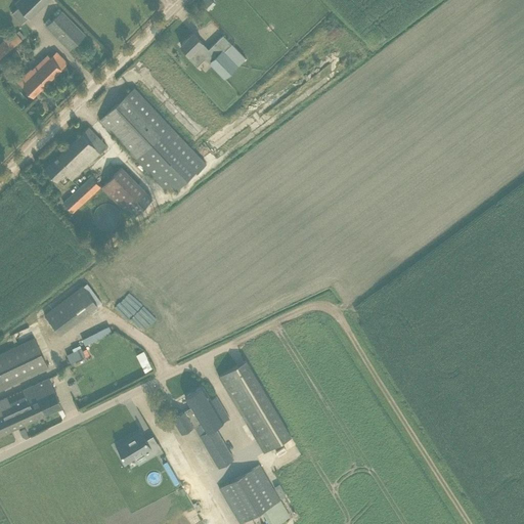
[(17,0),(14,3),(17,7),(11,13),(22,24),(28,17),(29,18),(47,0),(17,0)]
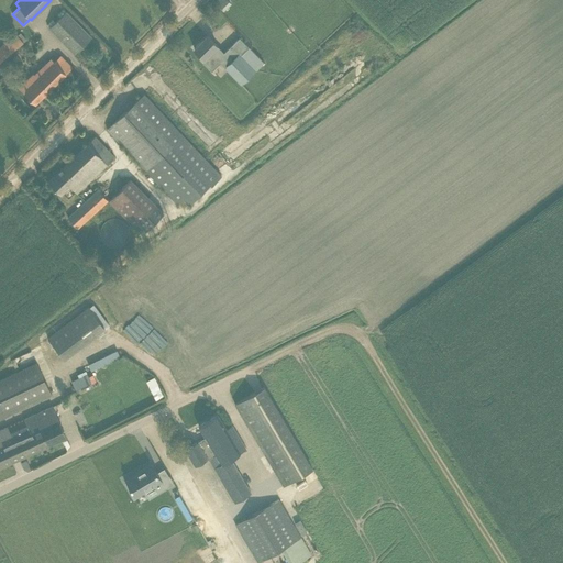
[(217,0),(214,2),(222,10),(230,3),(227,0),(217,0)]
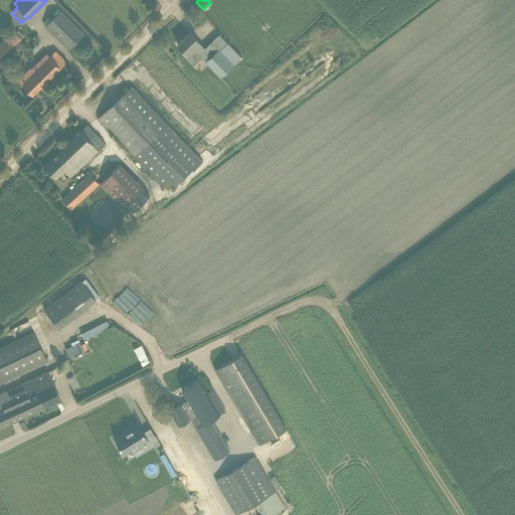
[(44,25),(60,41),(67,48),(82,33),(60,10),(44,25)]
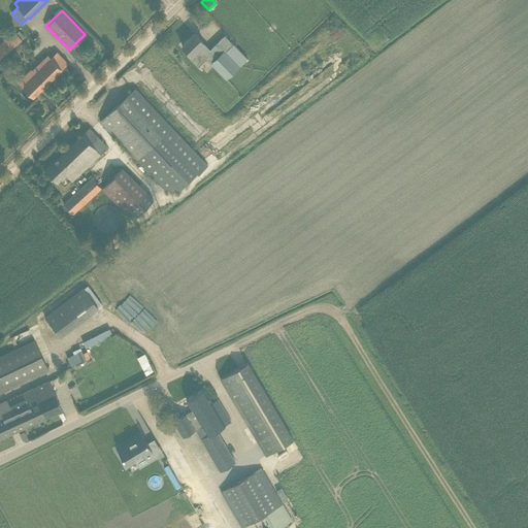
[(0,42),(0,52),(3,56),(22,40),(14,31),(0,42)]
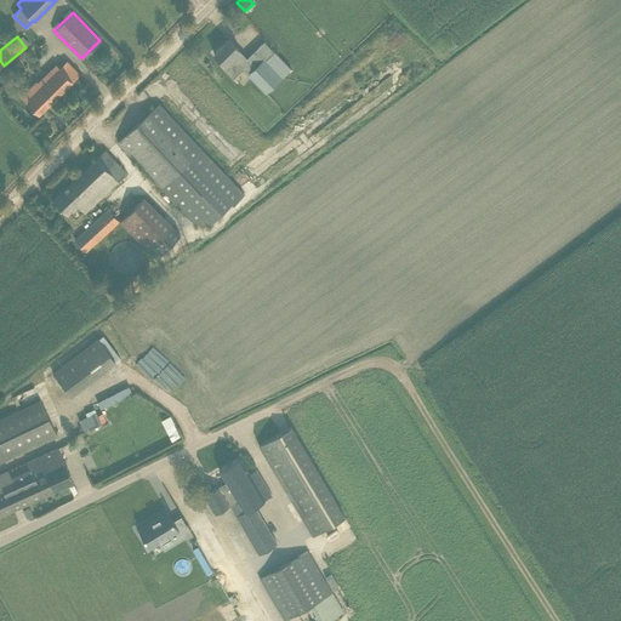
[(291,68),(265,41),(248,58),(228,39),(214,53),(226,64),(223,67),(233,78),(243,69),(266,92),(291,68)]
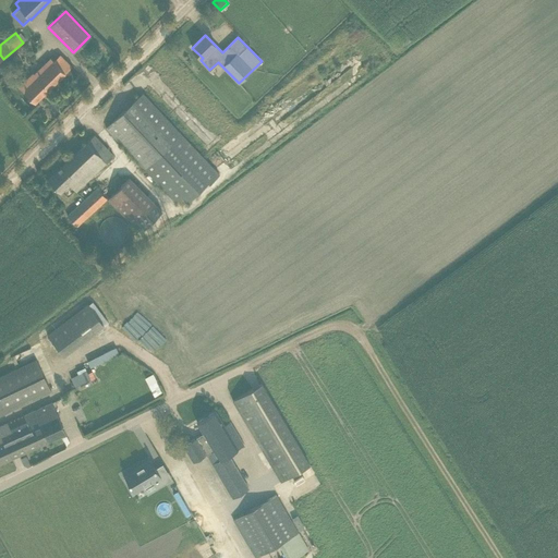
[(64,73),(71,67),(60,55),(53,61),(50,58),(32,76),(31,75),(19,87),(35,102),(65,73),(64,73)]
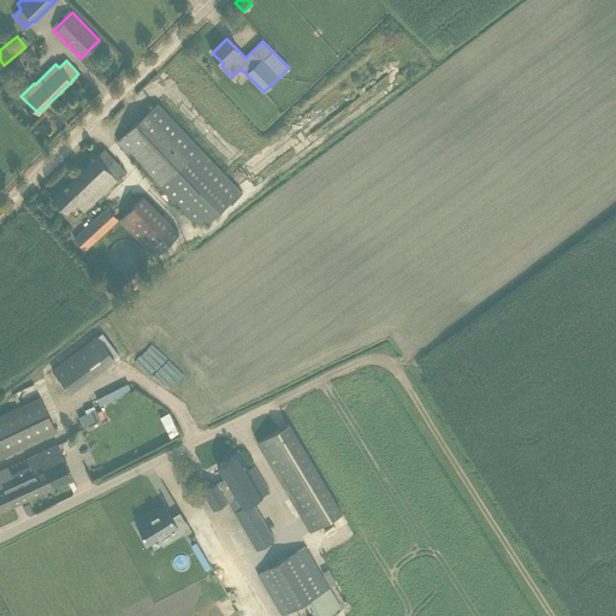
[(207,157),(158,104),(117,141),(125,149),(167,195),(193,221),(200,215),(207,223),(229,201),(231,203),(242,193),(207,157)]
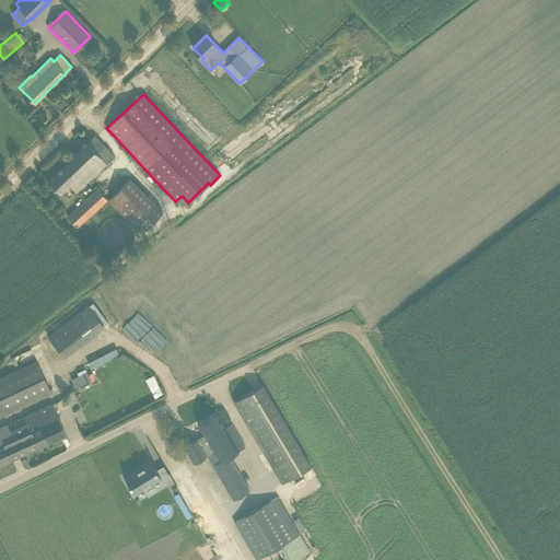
[(94,136),(47,179),(55,187),(60,194),(69,185),(76,193),(82,186),(106,164),(105,163),(114,155),(102,143),(94,136)]
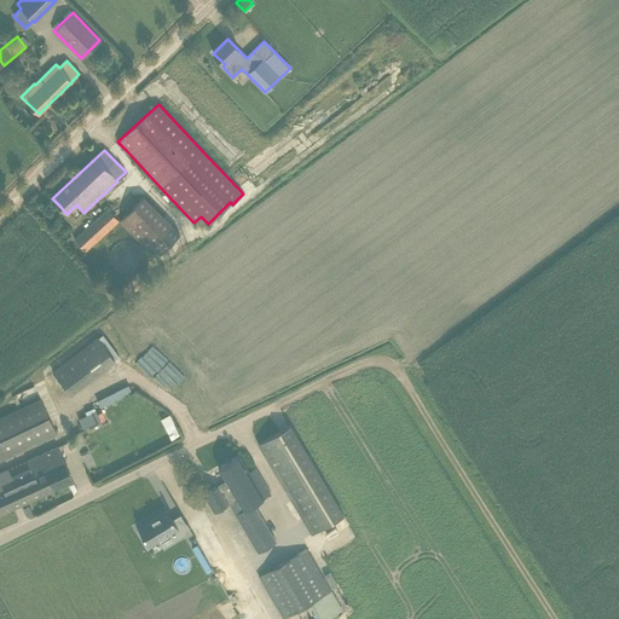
[(121,192),(115,197),(125,212),(131,208),(121,192)]
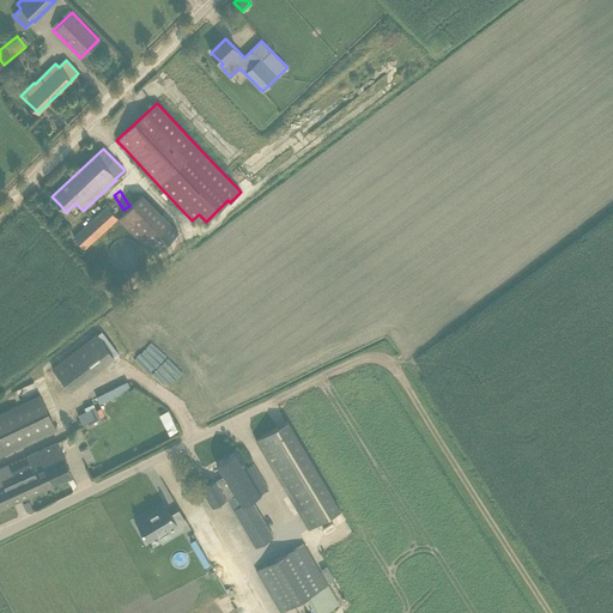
[(117,219),(146,247),(150,242),(158,252),(177,231),(141,195),(117,219)]
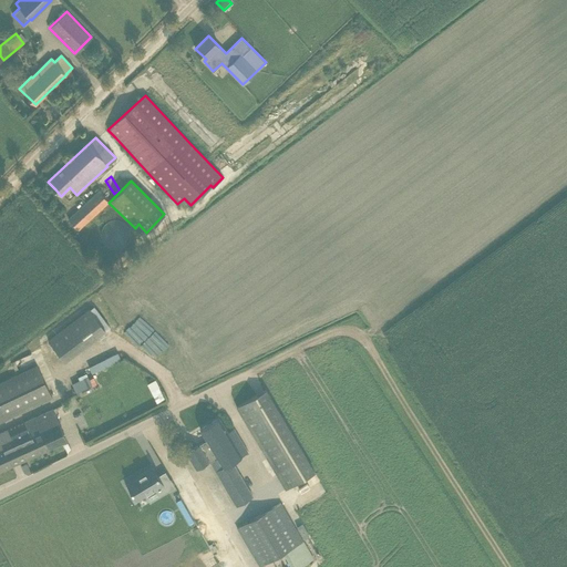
[(83,206),(68,219),(78,229),(109,202),(99,191),(85,203),(83,206)]
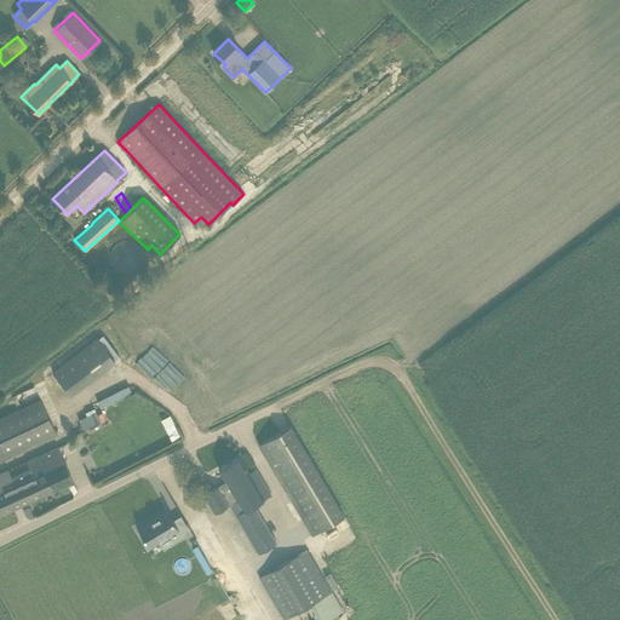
[(52,372),(70,396),(105,369),(120,357),(102,334),(87,345),(52,372)]
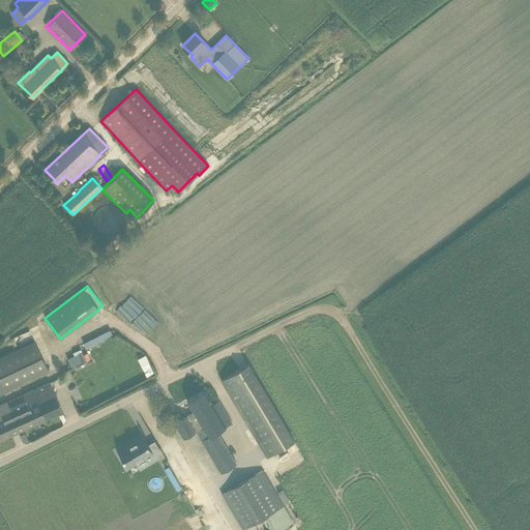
[(112,329),(85,342),(88,348),(114,335),(112,329)]
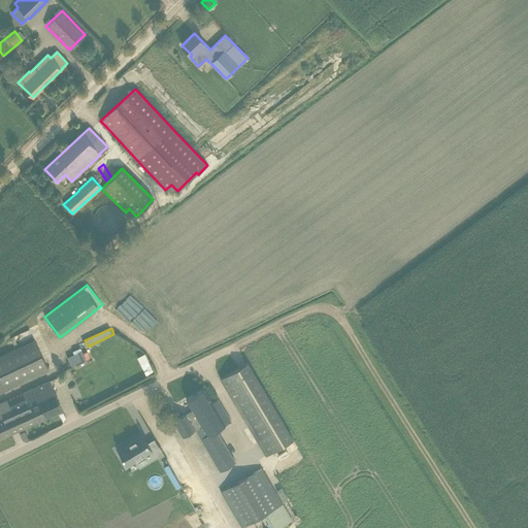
[(0,392),(48,370),(34,340),(0,356),(0,392)]
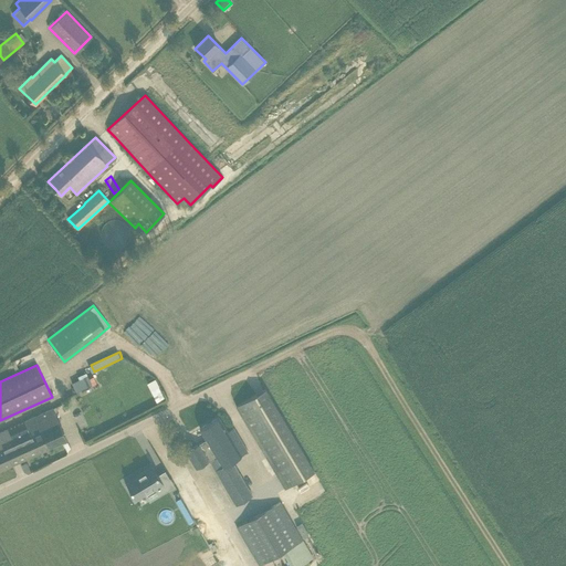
[(88,374),(73,379),(76,390),(93,385),(88,374)]
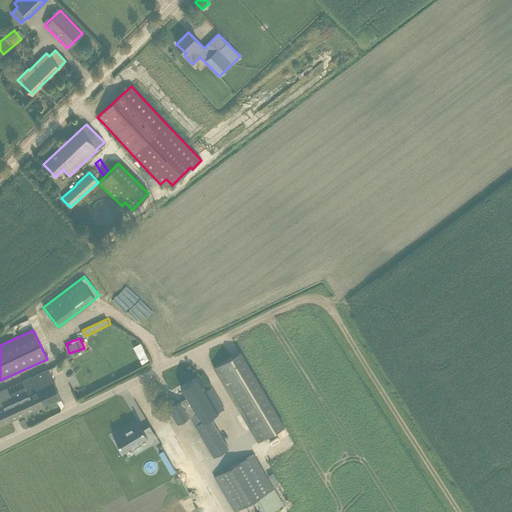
[(142,363),(150,359),(144,347),(136,351),(142,363)]
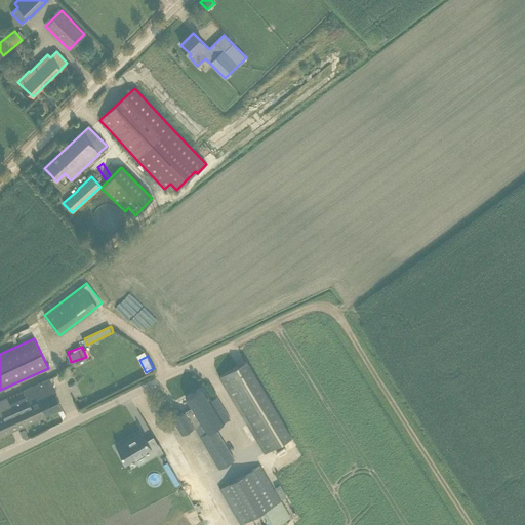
[(245,361),(218,377),(254,437),(264,452),(265,453),(291,437),(296,434),(291,426),(286,429),(245,361)]
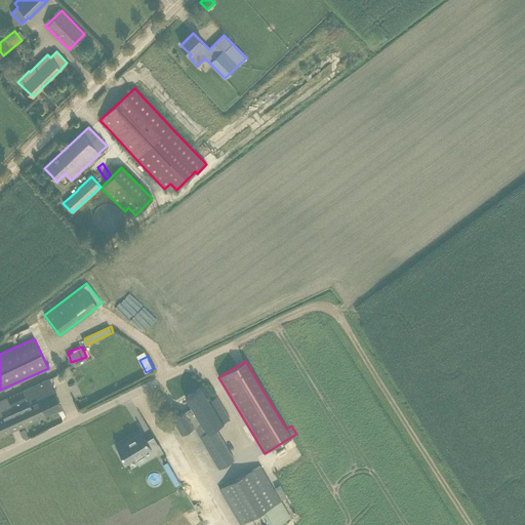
[(0,436),(62,408),(48,378),(23,391),(26,397),(17,400),(21,406),(13,409),(10,404),(7,397),(0,400),(0,436)]
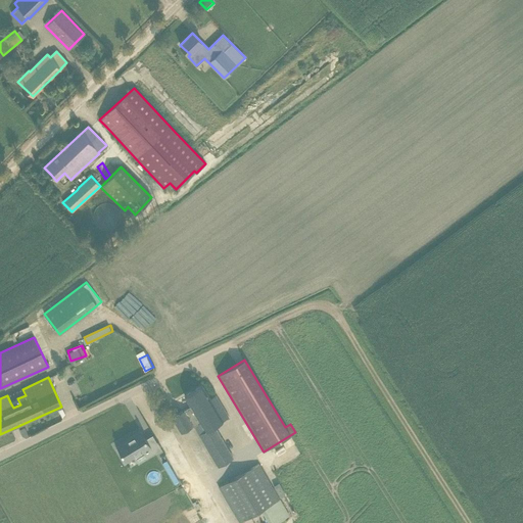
[(214,426),(228,417),(216,395),(209,398),(202,385),(184,395),(190,406),(172,417),(172,418),(172,420),(174,422),(175,423),(181,433),(194,425),(199,434),(219,466),(233,458),(214,426)]
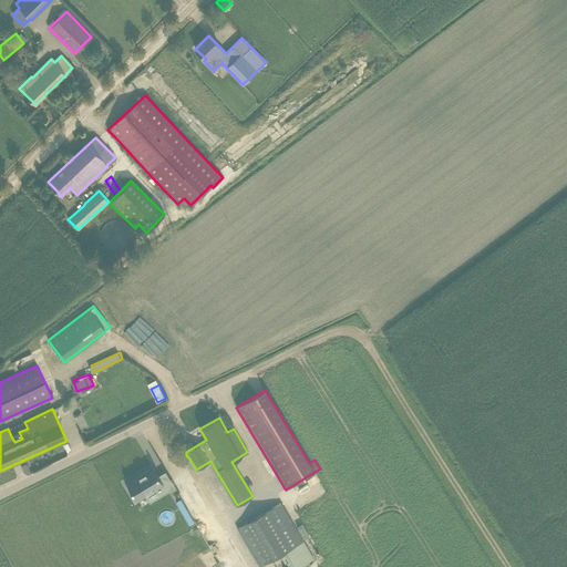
[(127,484),(125,485),(130,492),(131,491),(136,500),(144,494),(145,495),(163,485),(157,476),(152,466),(144,471),(145,473),(138,476),(126,483),(127,484)]
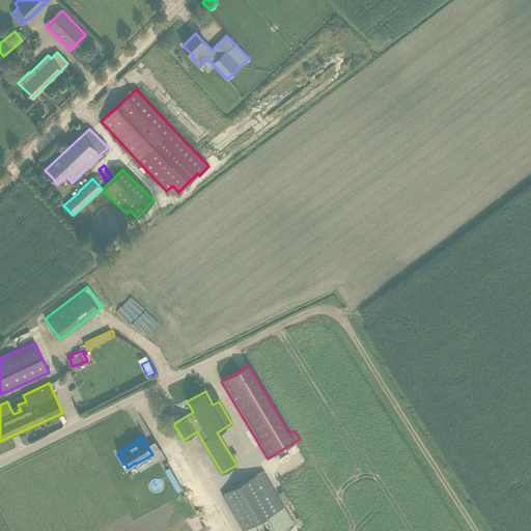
[(246,529),(264,518),(272,530),(279,530),(292,524),(262,471),(225,493),(246,529)]
